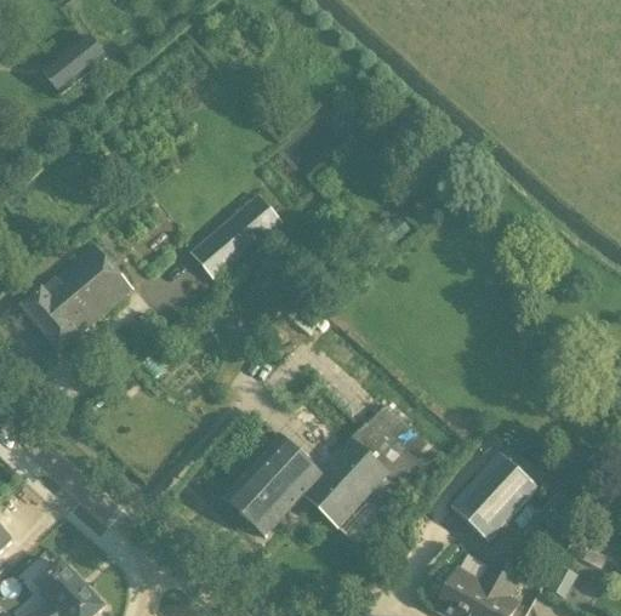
[(89,33),(40,72),(58,95),(107,57),(89,33)]
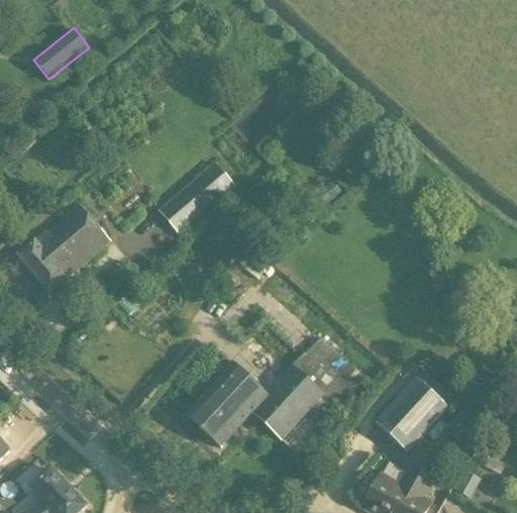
[(179,233),(193,222),(224,196),(236,185),(214,162),(159,209),(179,233)]
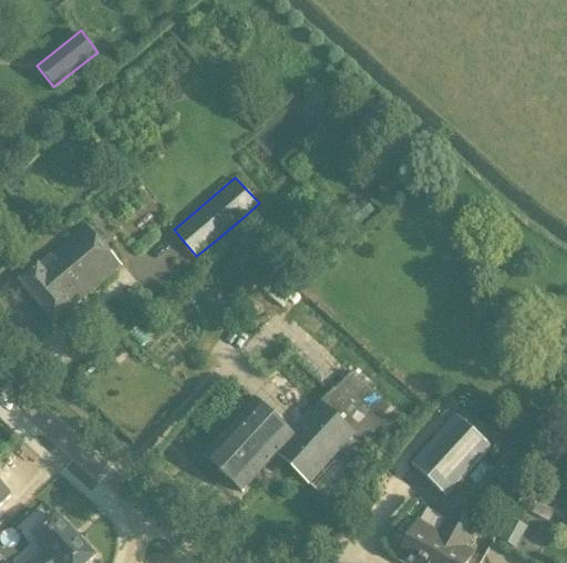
[(18,278),(53,320),(120,264),(84,222),(18,278)]
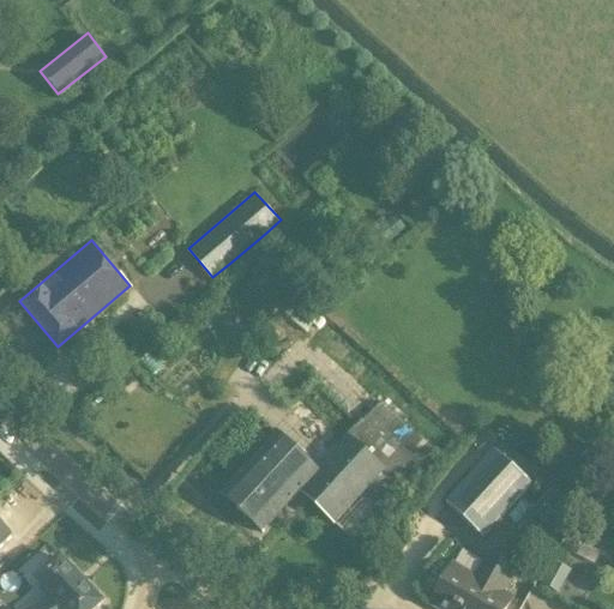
[(439,451),(381,398),(363,417),(360,421),(331,396),(313,378),(318,372),(304,359),(275,391),(289,406),(309,424),(333,446),(314,465),(276,430),(221,490),(262,529),(299,489),(355,541),(439,451)]
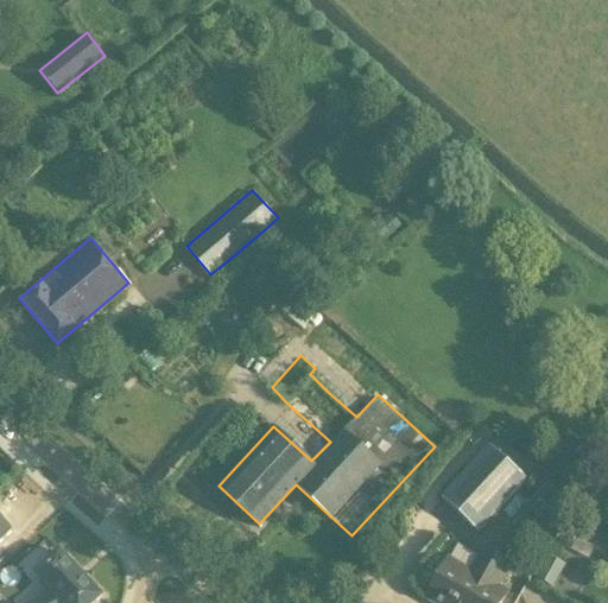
[(489,443),(442,496),(476,528),(525,476),(489,443)]
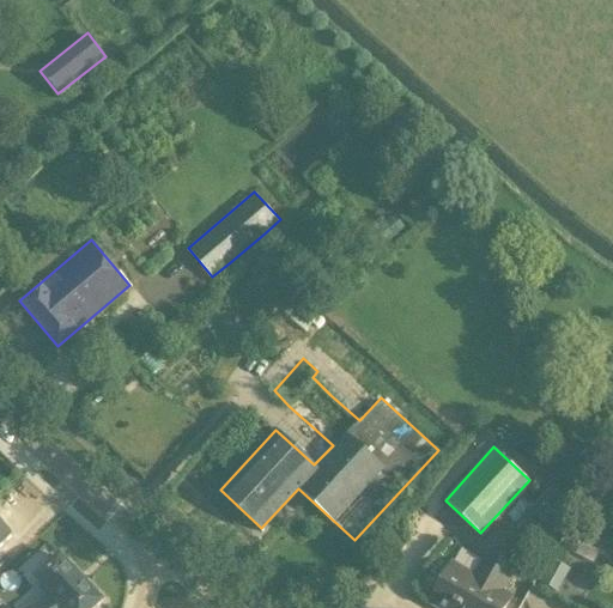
[(0,542),(10,533),(0,522),(0,542)]
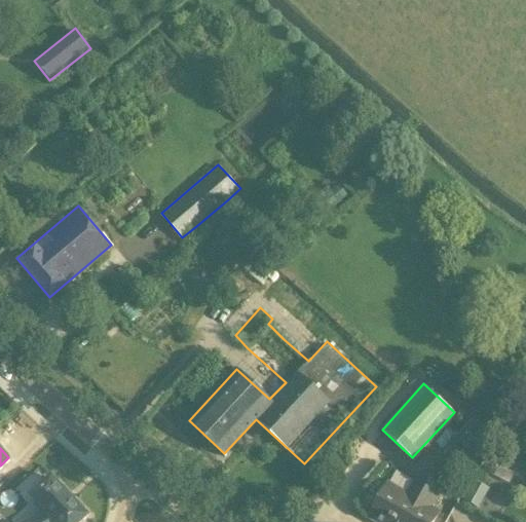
[(33,502),(12,514),(17,521),(44,521),(47,521),(68,521),(75,518),(49,472),(25,486),(33,502)]
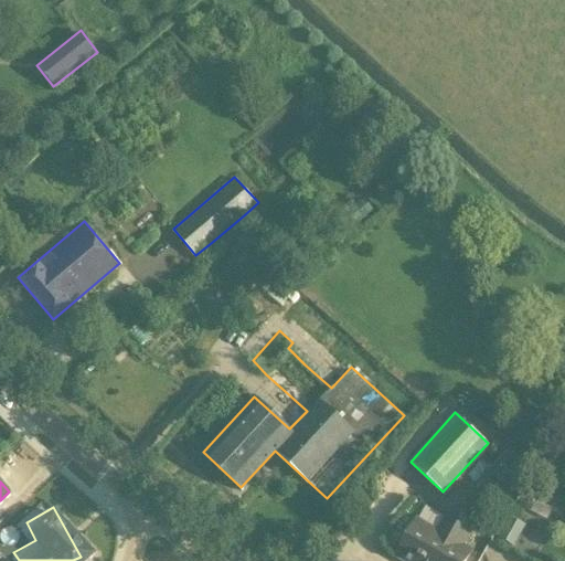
[(437,527),(417,516),(395,554),(407,560),(462,560),(471,547),(462,542),(469,530),(444,516),(437,527)]
